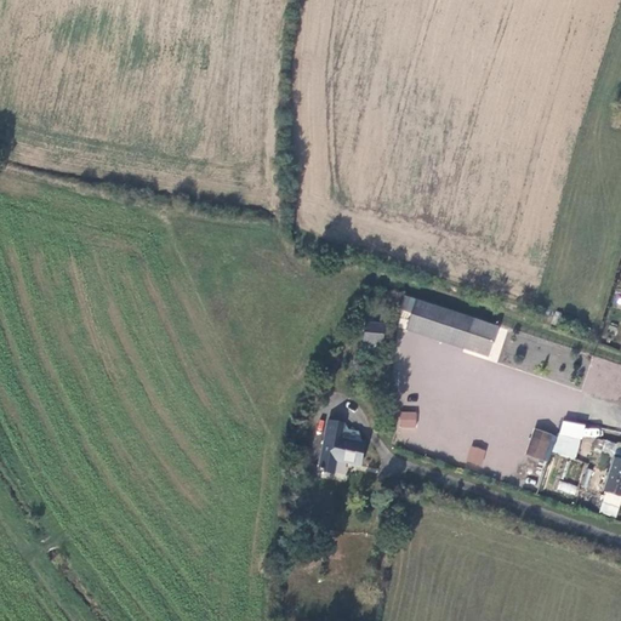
[(400,308),(412,313),(415,303),(404,297),(400,308)]
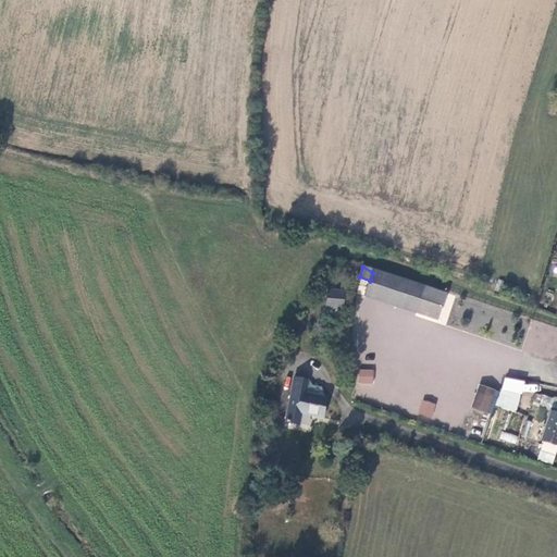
[(372,272),(370,281),(364,297),(415,316),(423,289),(372,272)]
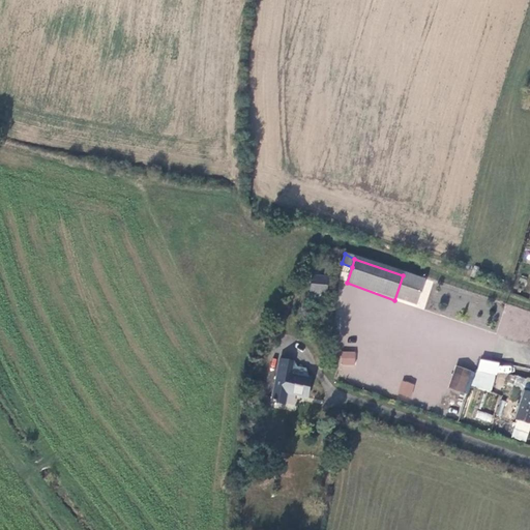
[(403,275),(394,300),(415,306),(423,282),(403,275)]
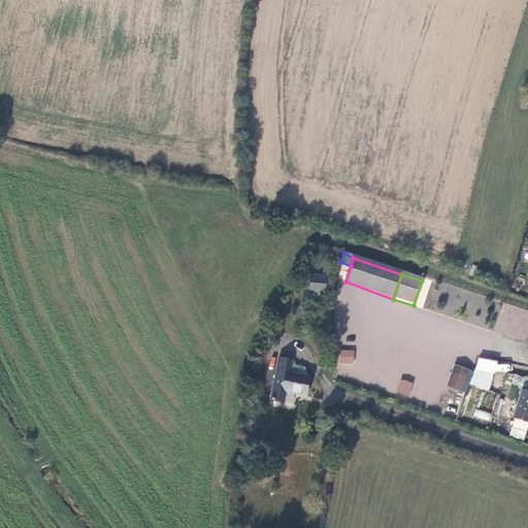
[(328,279),(310,278),(309,300),(322,300),(323,293),(327,293),(328,279)]
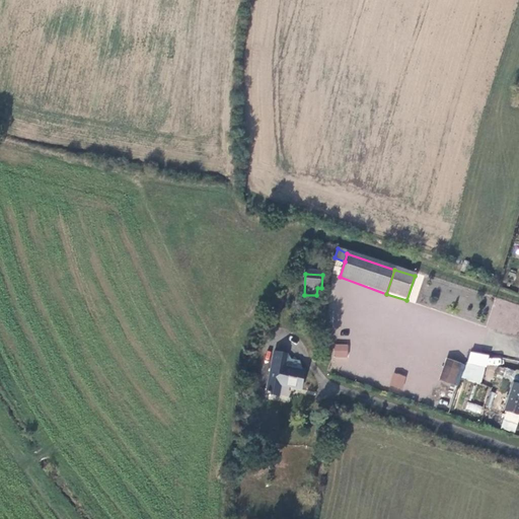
[(348,357),(348,344),(334,344),(334,357),(348,357)]
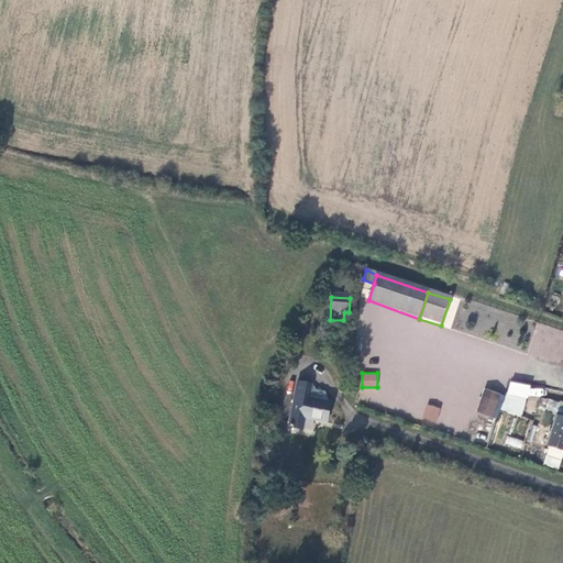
[(500,410),(521,417),(528,394),(542,398),(544,389),(509,379),(500,410)]
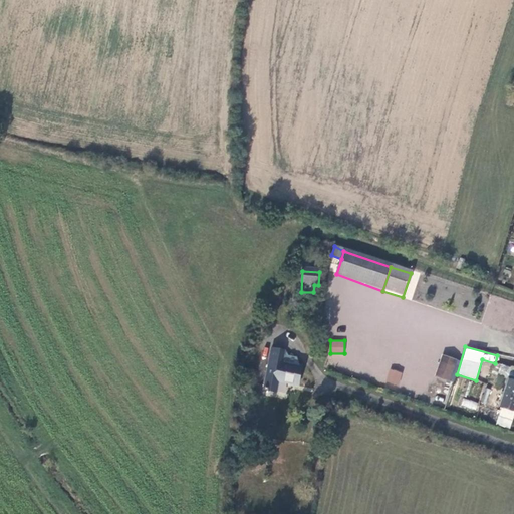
[(284,351),(271,348),(263,391),(276,393),(278,381),(297,386),(302,365),(299,364),(283,361),(284,351)]
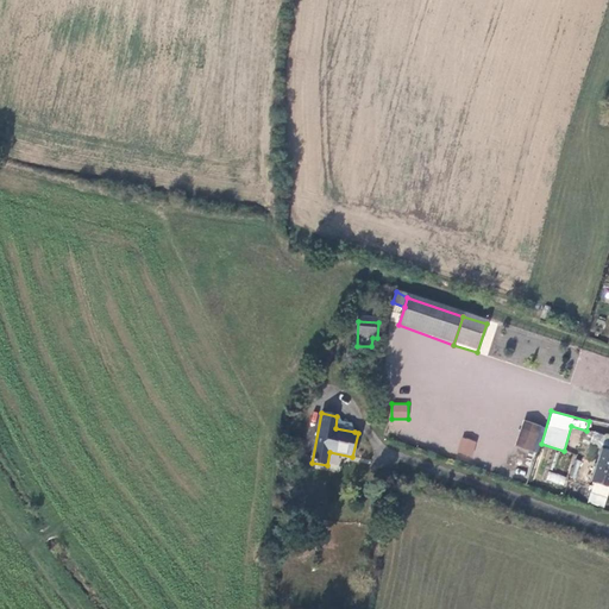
[(340,418),(337,416),(336,428),(355,432),(352,424),(340,421),(340,418)]
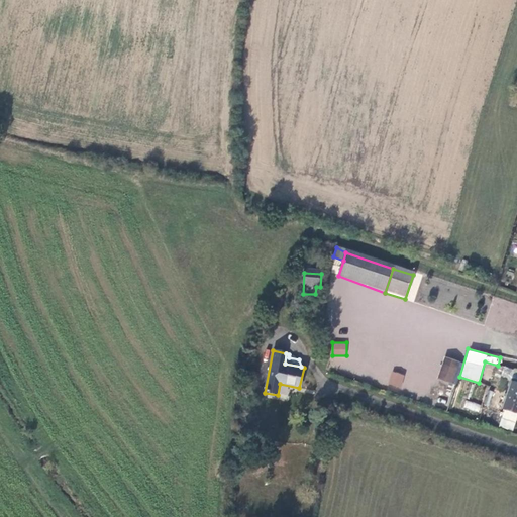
[(445,356),(437,379),(453,385),(461,363),(445,356)]
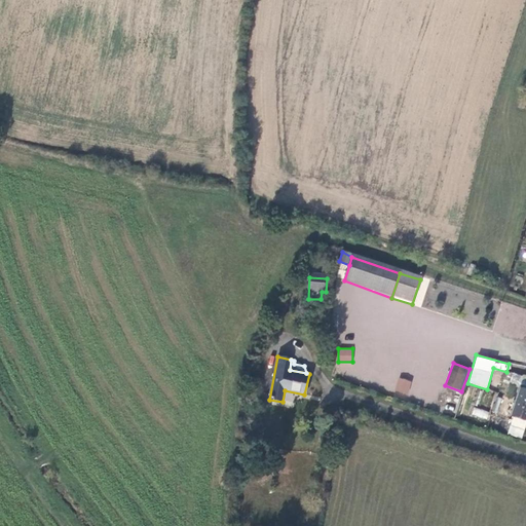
[(395,390),(407,395),(412,381),(400,377),(395,390)]
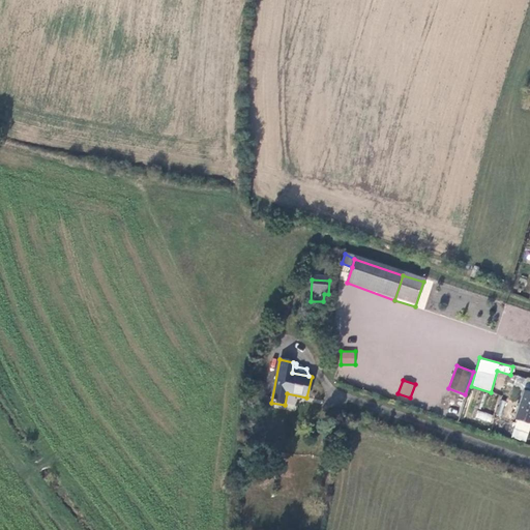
[(529,393),(523,392),(514,420),(517,421),(514,429),(528,433),(529,427),(529,393)]
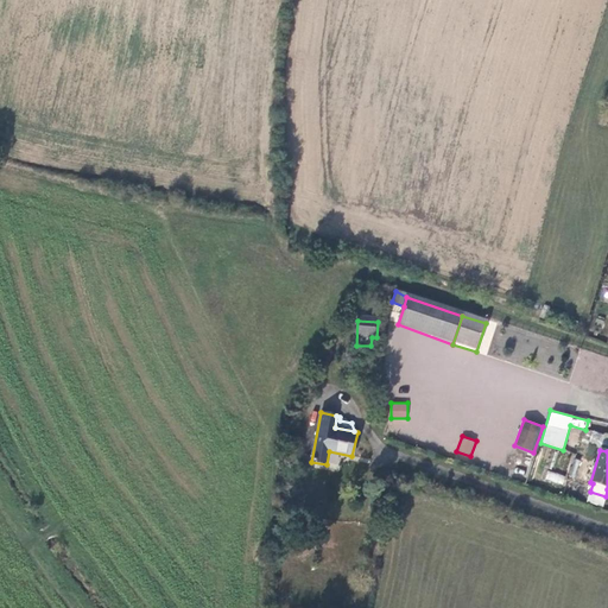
[(545,480),(563,485),(565,475),(548,470),(545,480)]
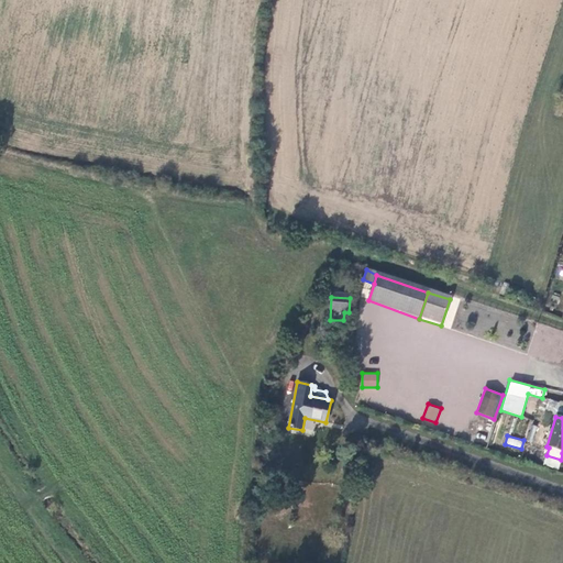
All buildings are outlined.
